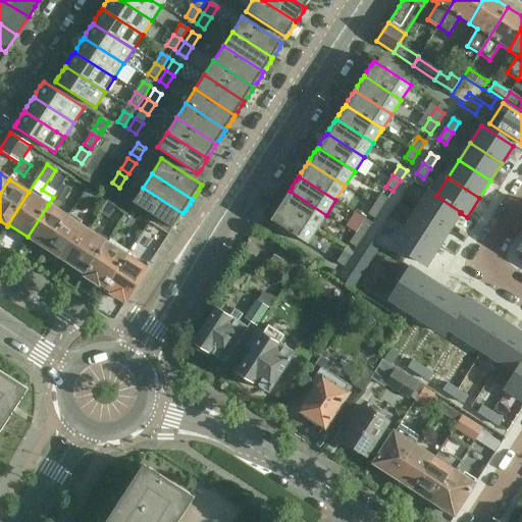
[(61,185),(53,197),(62,203),(69,191),(61,185)]
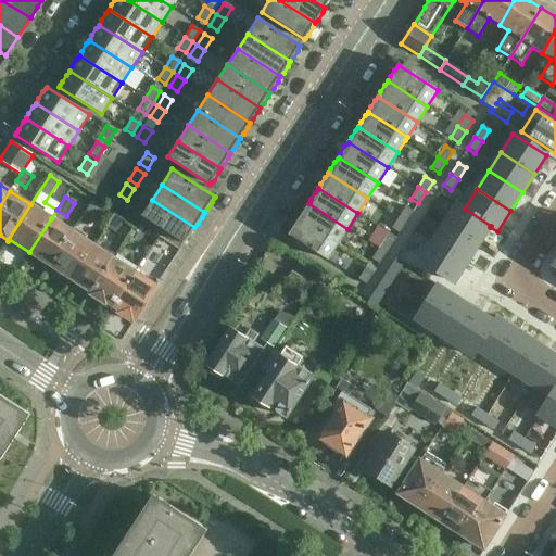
[(105,209),(92,200),(85,212),(98,220),(105,209)]
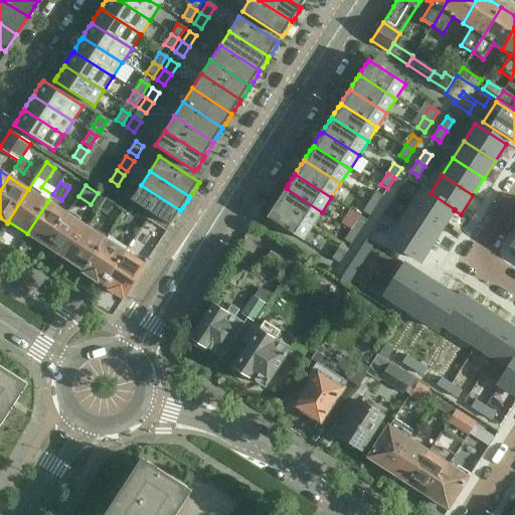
[(180,210),(141,185),(131,200),(170,225),(171,224),(174,221),(178,215),(179,211),(180,210)]
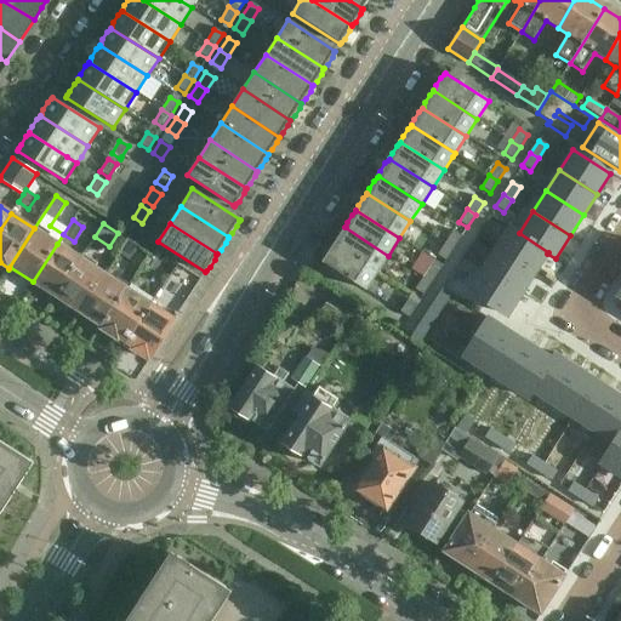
[(377,273),(388,256),(345,227),(345,228),(341,232),(336,239),(335,244),(334,245),(377,273)]
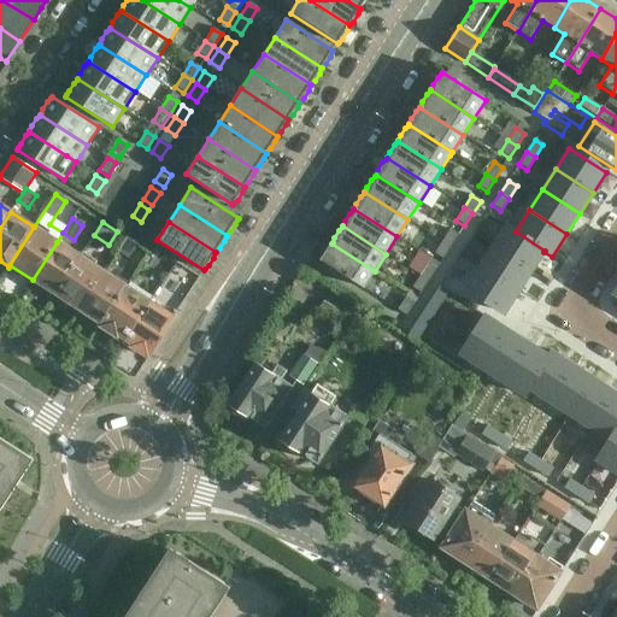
[(507,225),(494,247),(530,271),(544,252),(545,251),(516,231),(507,225)]
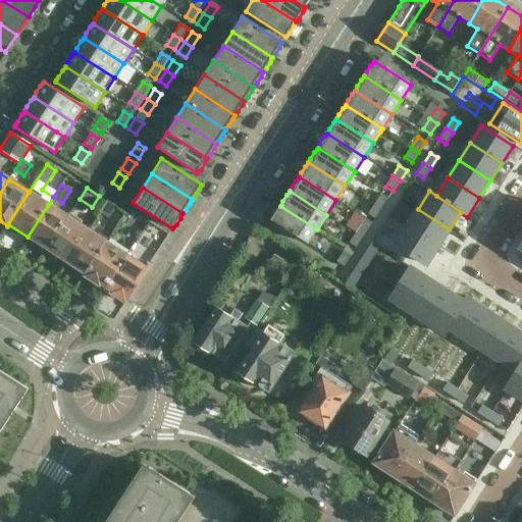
[(374,205),(381,209),(387,199),(380,194),(374,205)]
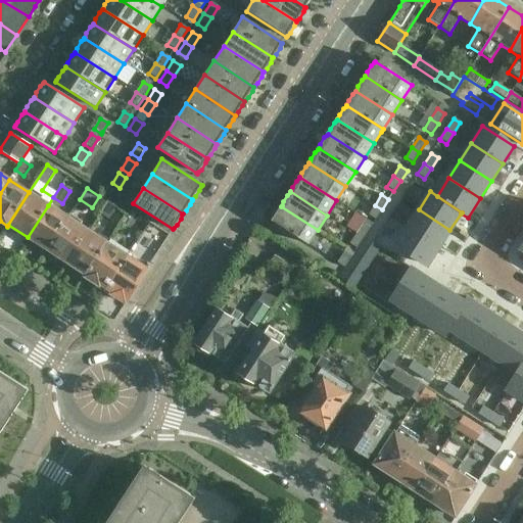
[(107,223),(115,208),(105,202),(97,217),(107,223)]
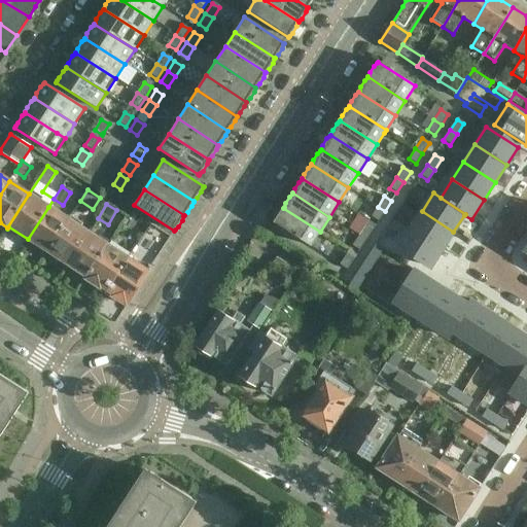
[(28,239),(47,251),(68,219),(48,207),(28,239)]
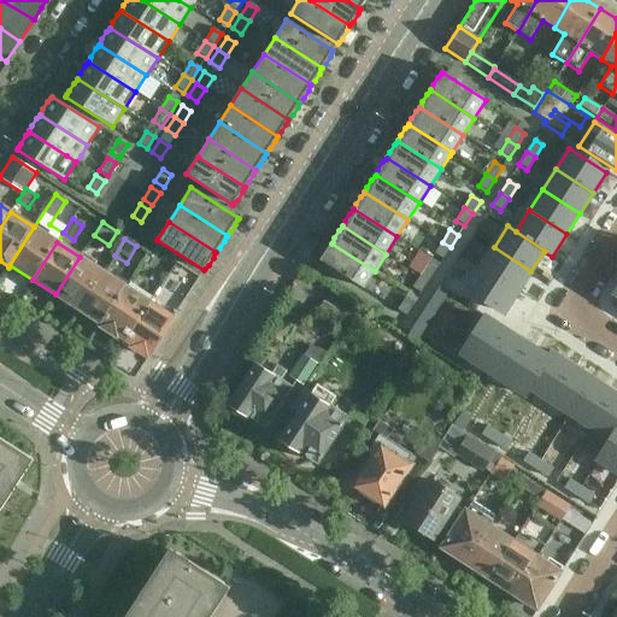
[(451,247),(442,242),(434,254),(442,259),(451,247)]
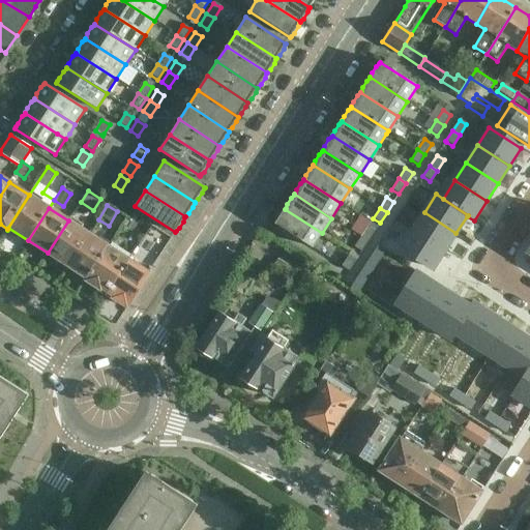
[(322,233),(285,209),(282,212),(277,218),(275,223),(275,224),(312,248),(322,233)]
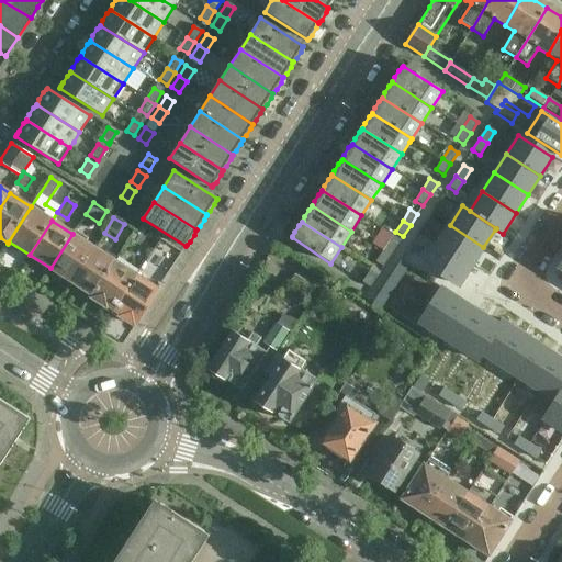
[(450,225),(437,244),(471,266),(483,247),(450,225)]
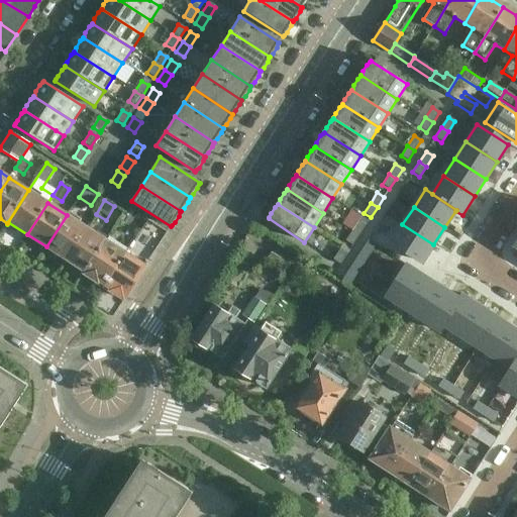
[(125,213),(120,220),(125,224),(125,223),(130,216),(125,213)]
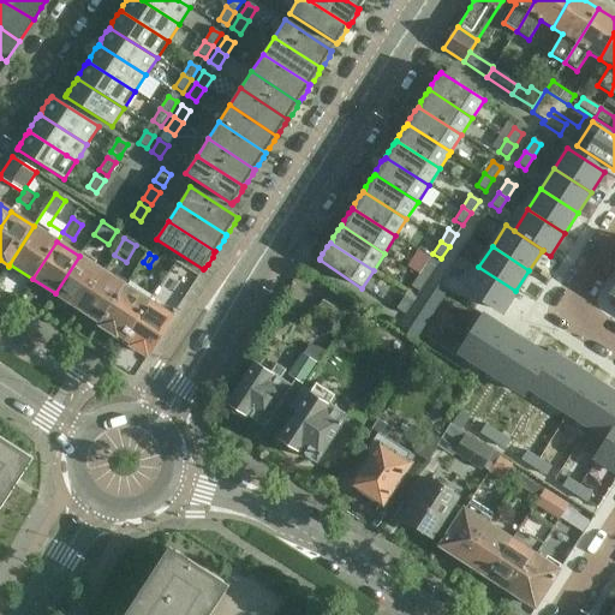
[(55,293),(78,309),(103,272),(79,256),(55,293)]
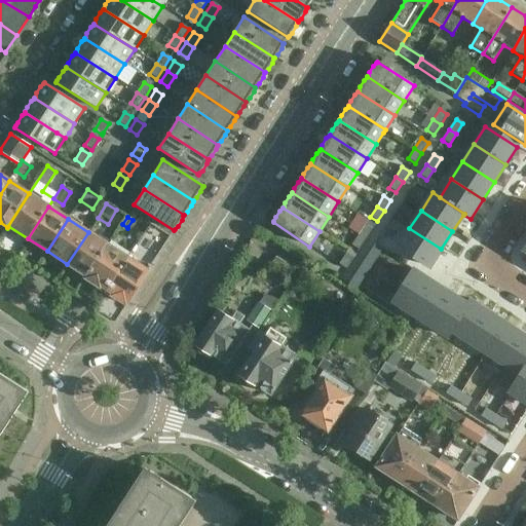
[(358,235),(365,239),(372,229),(365,225),(358,235)]
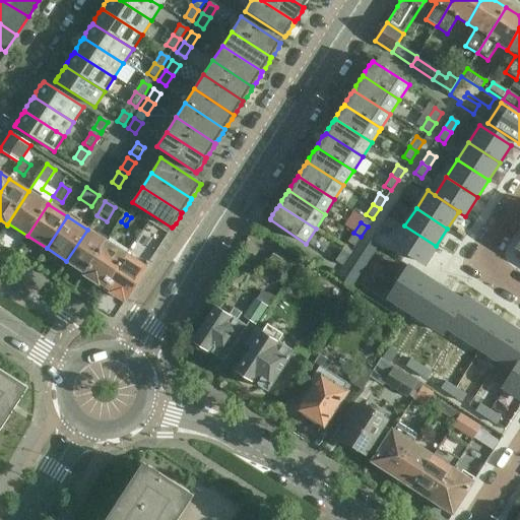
[(404,225),(393,244),(425,264),(436,246),(404,225)]
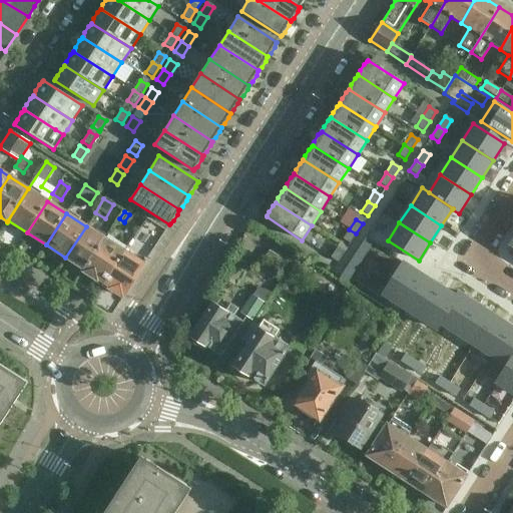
[(105,238),(86,226),(65,258),(84,270),(83,272),(84,272),(105,238)]
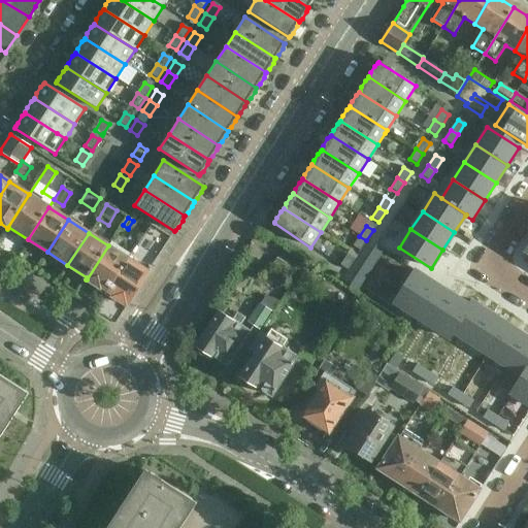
[(366,240),(359,236),(353,246),(360,252),(366,240)]
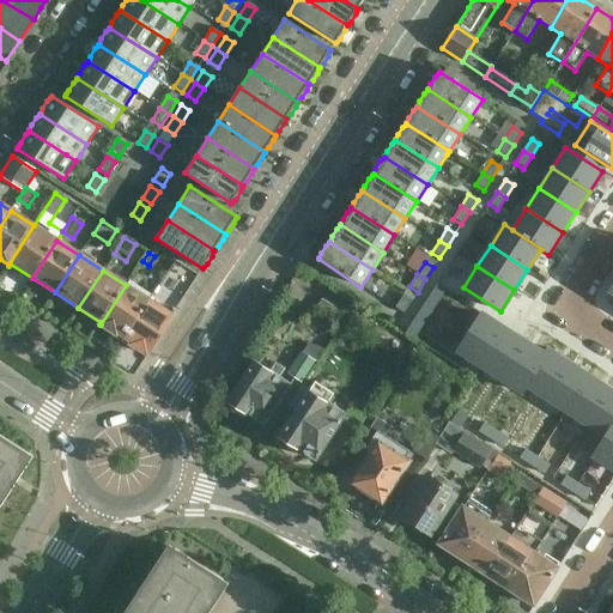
[(101,325),(123,340),(149,301),(126,285),(101,325)]
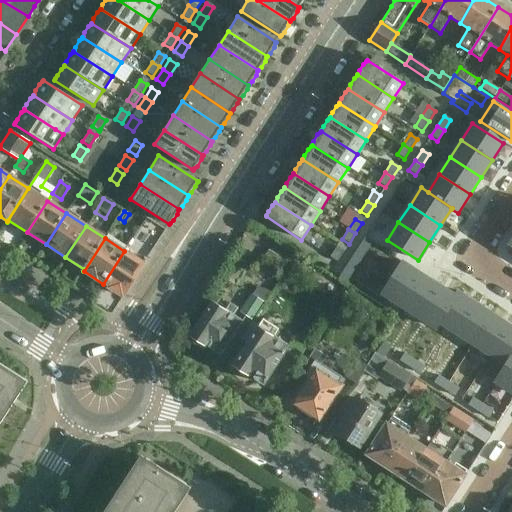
[(364,238),(358,248),(365,253),(372,243),(364,238)]
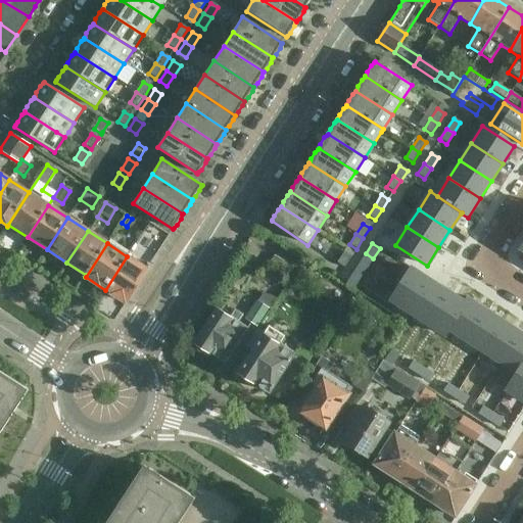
[(337,264),(344,268),(350,257),(343,252),(337,264)]
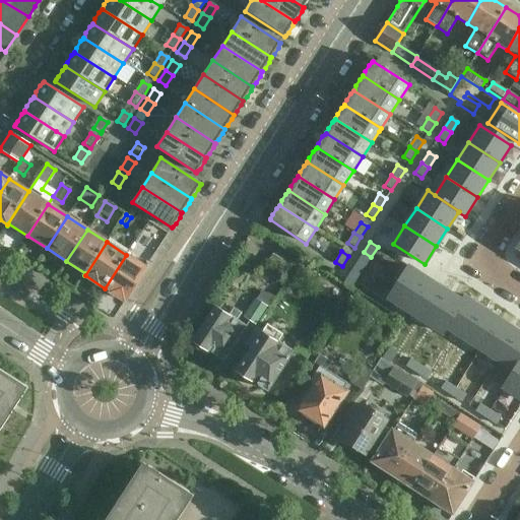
[(364,252),(356,263),(364,268),(371,257),(364,252)]
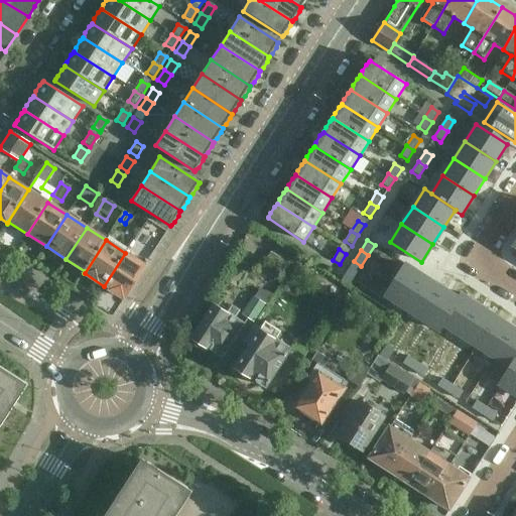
[(287,263),(269,251),(263,261),(281,273),(287,263)]
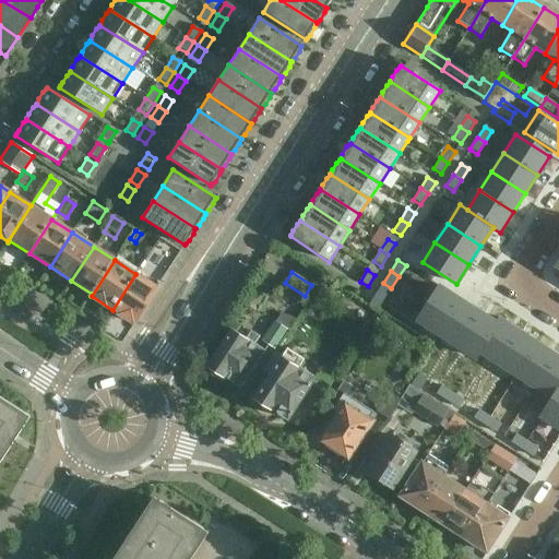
[(157,288),(135,274),(113,310),(133,324),(157,288)]
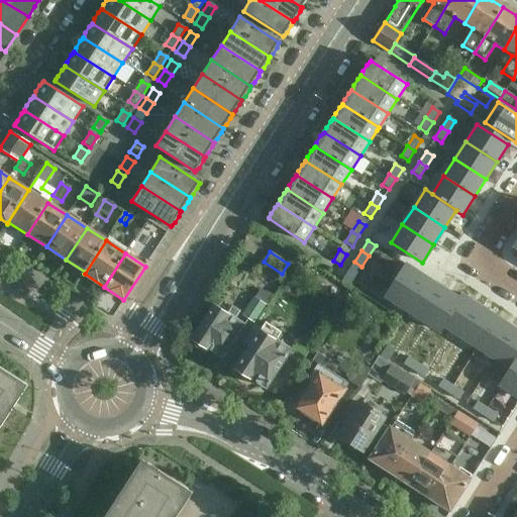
[(354,262),(347,273),(354,277),(362,267),(354,262)]
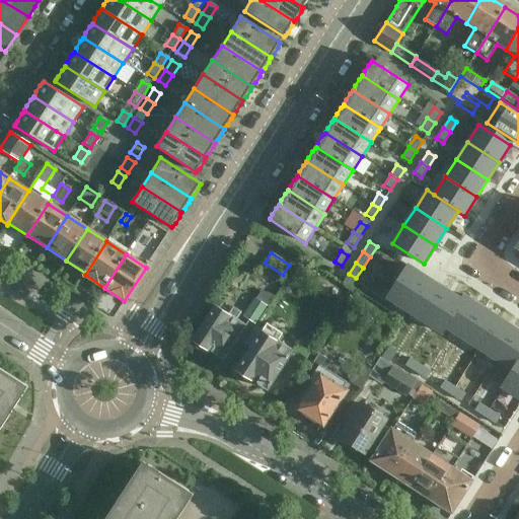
[(409,267),(388,298),(406,310),(427,279),(409,267)]
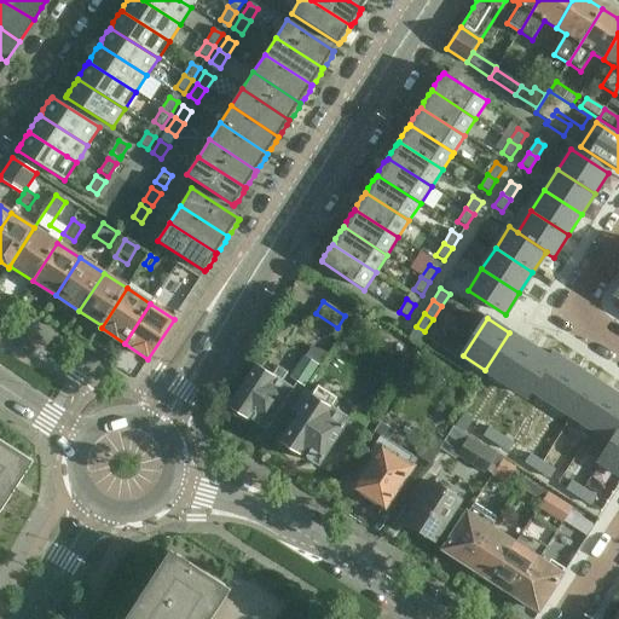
[(416,327),(409,336),(418,342),(424,331),(416,327)]
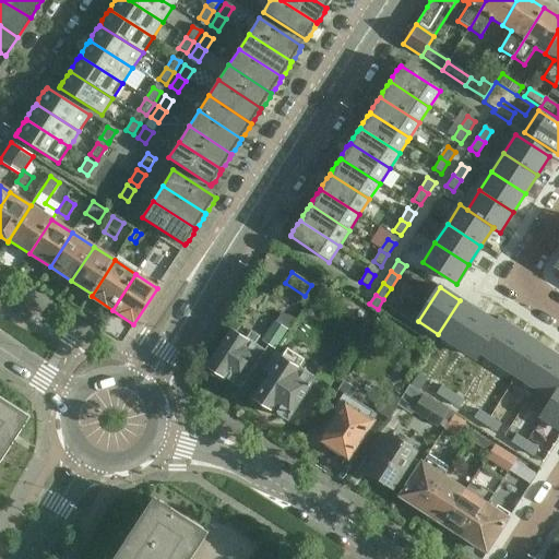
[(460,300),(438,334),(456,346),(478,312),(460,300)]
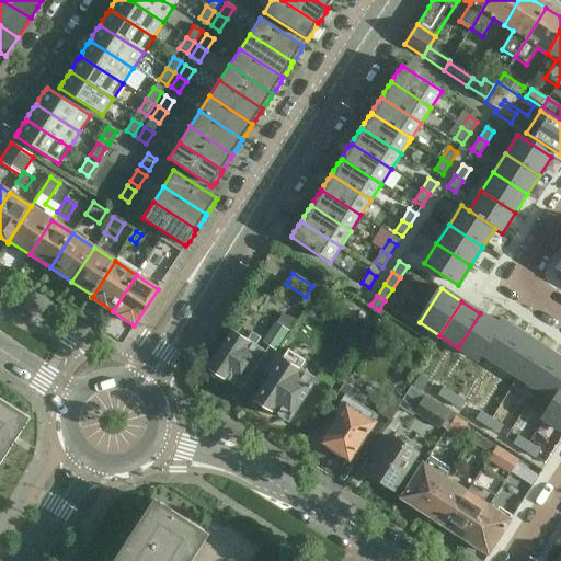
[(480,313),(458,347),(478,361),(481,355),(480,354),(499,325),(497,325),(480,313)]
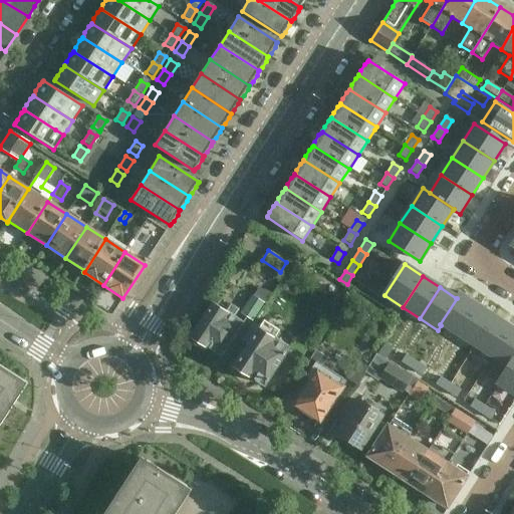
[(457,298),(440,324),(441,325),(457,335),(477,304),(459,293),(456,298),(457,298)]
